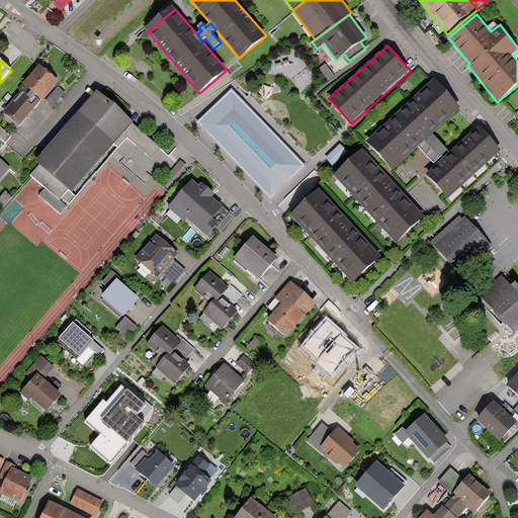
[(326,64),(320,68),(329,80),(334,76),(326,64)]
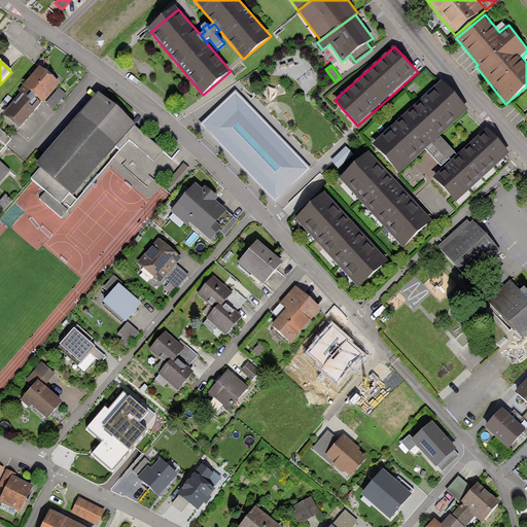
[(60,83),(40,66),(24,85),(42,102),(43,102),(60,83)]
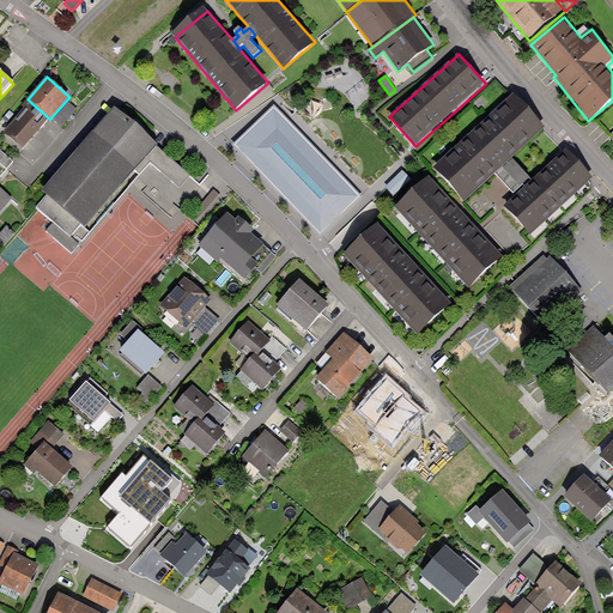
[(513,92),(431,168),(465,205),(496,175),(513,193),(529,178),(511,158),(545,127),(513,92)]
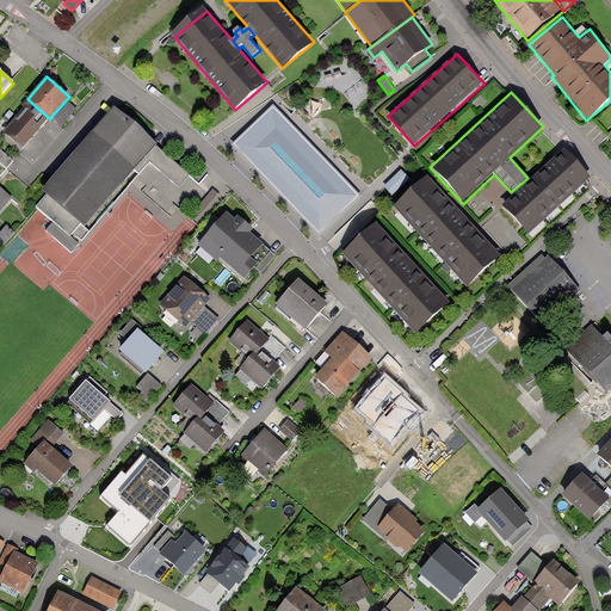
[(49,118),(28,99),(23,105),(25,107),(4,133),(23,148),(49,118)]
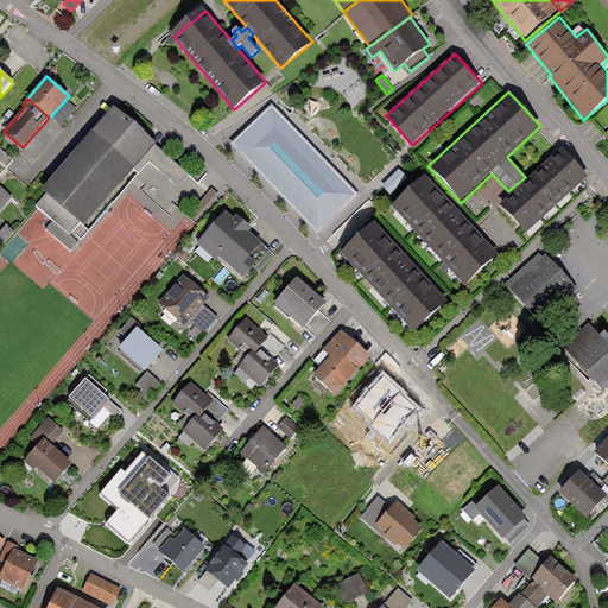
[(68,101),(54,119),(61,126),(76,108),(68,101)]
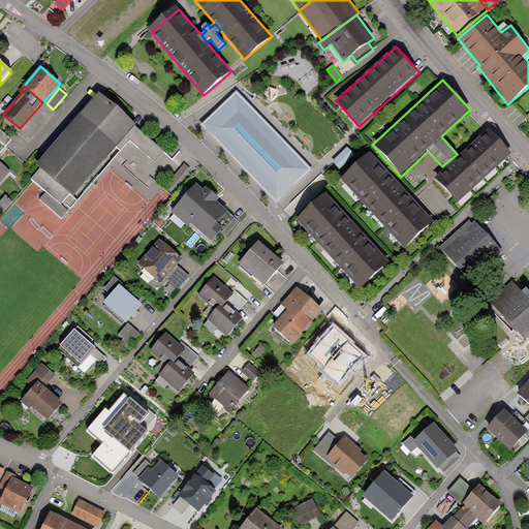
[(201,126),(277,201),(311,168),(302,159),(236,92),(201,126)]
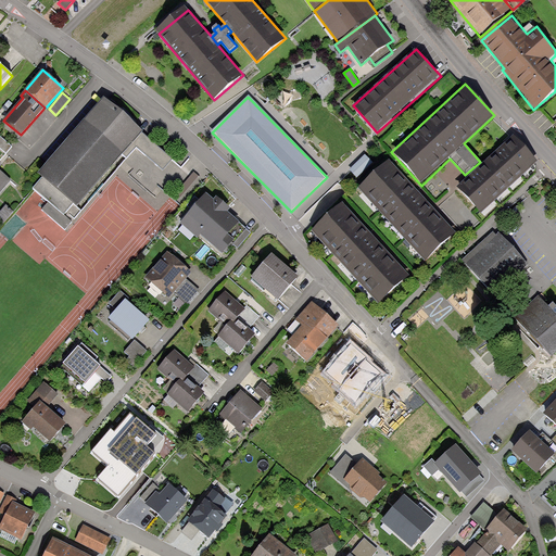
[(83,211),(78,207),(123,156),(126,160),(137,147),(164,171),(173,161),(104,101),(38,176),(42,179),(35,188),(50,201),(42,210),(65,230),(83,211)]
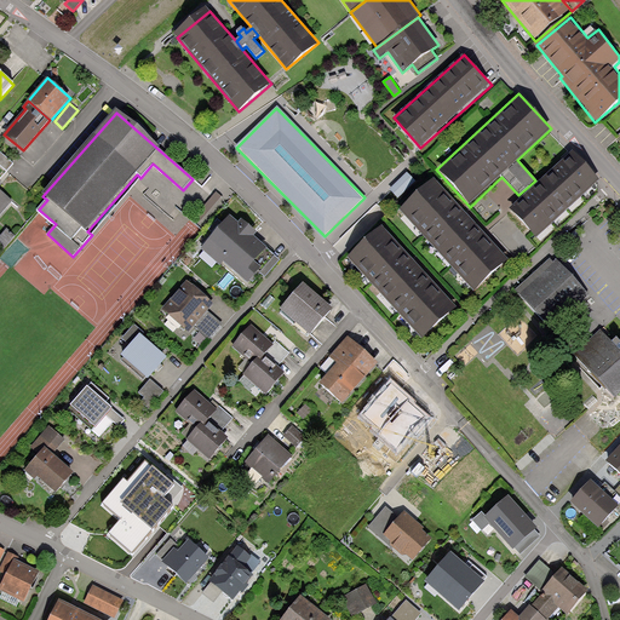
[(574,150),(511,208),(538,237),(601,179),(574,150)]
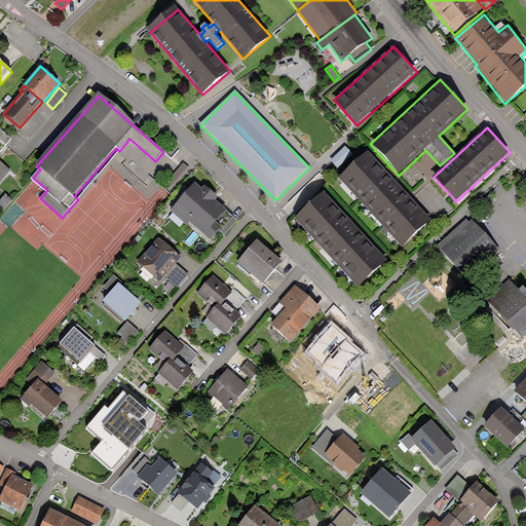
[(0,128),(0,140),(6,146),(11,139),(0,128)]
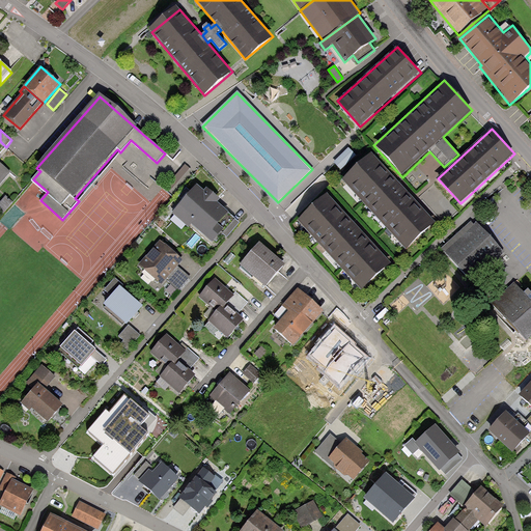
[(350,148),(335,162),(341,169),(356,156),(350,148)]
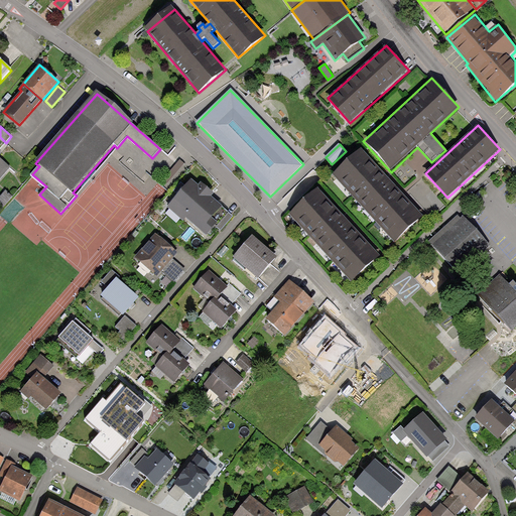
[(360,148),(333,173),(395,241),(422,216),(389,178),(360,148)]
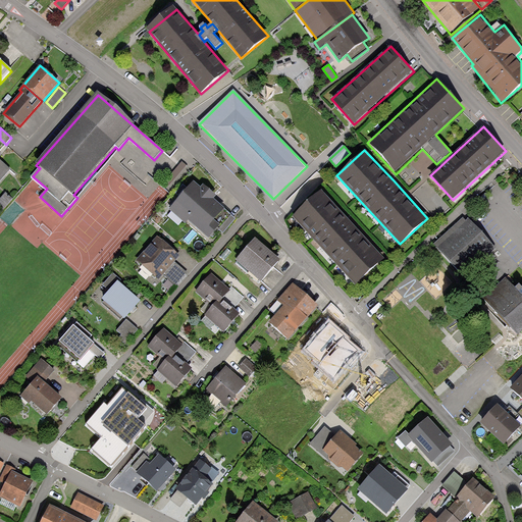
[(0,180),(10,169),(0,160),(0,180)]
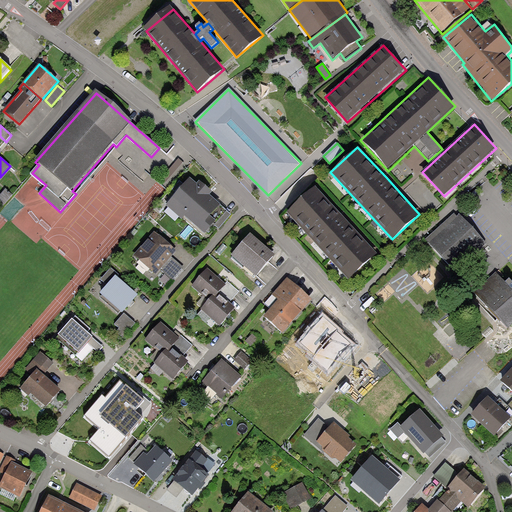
[(199,180),(196,183),(191,178),(167,205),(182,218),(184,216),(205,233),(207,231),(209,232),(215,226),(218,229),(232,214),(210,195),(213,192),(199,180)]
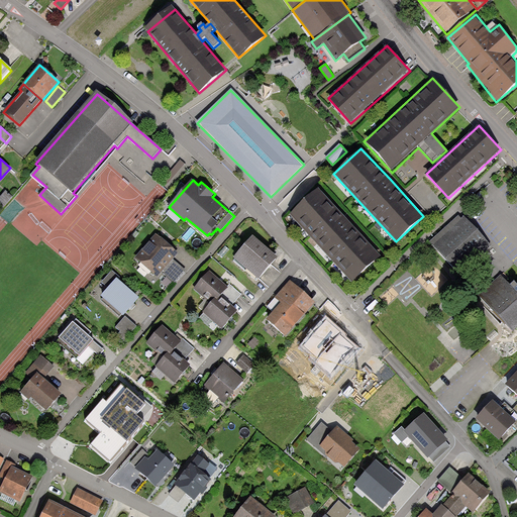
[(318,189),(290,214),(351,283),(381,256),(347,220),(318,189)]
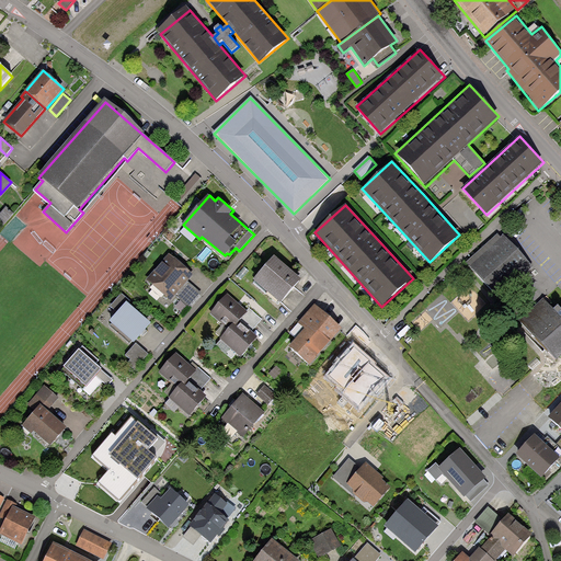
[(502,231),(467,263),(496,296),(531,264),(502,231)]
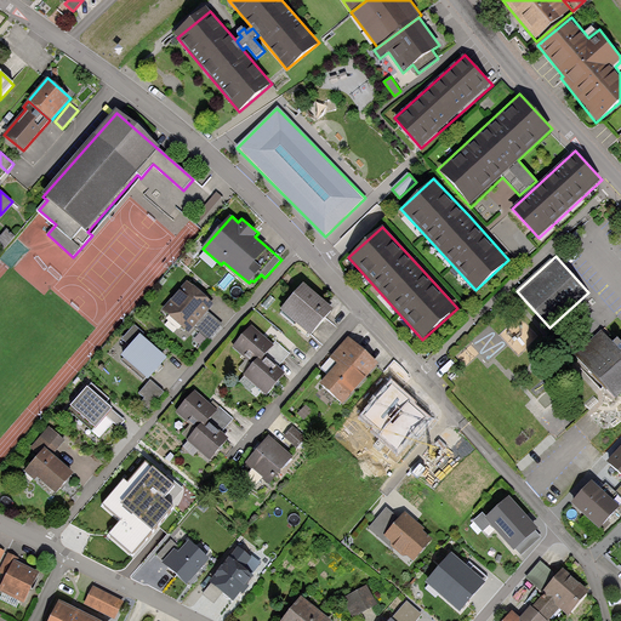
[(215,305),(187,280),(161,309),(189,335),(194,328),(209,312),(215,305)]
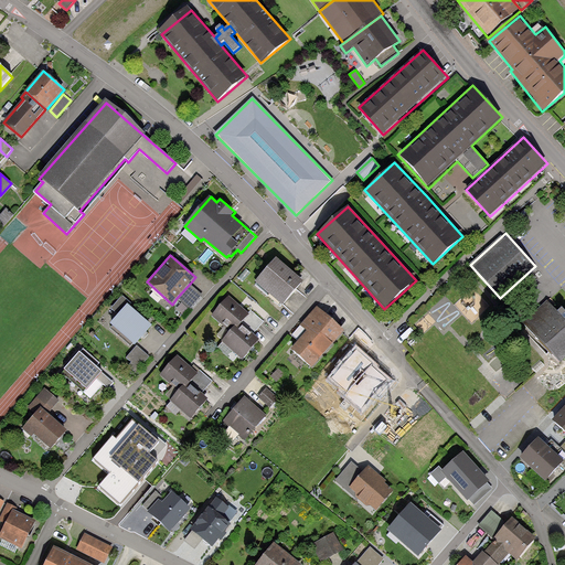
[(304,281),(276,257),(255,283),(283,306),(304,281)]
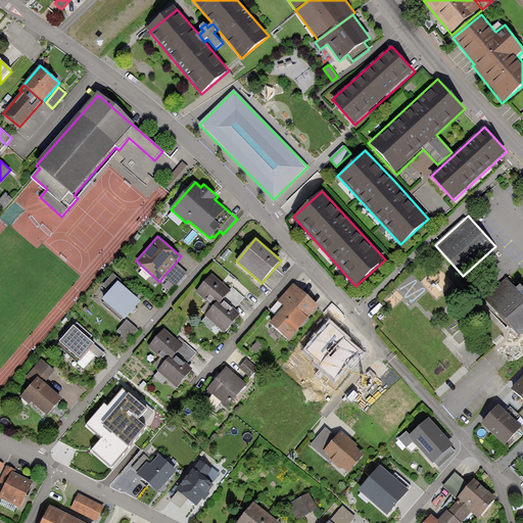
[(188,273),(176,263),(163,276),(177,287),(188,273)]
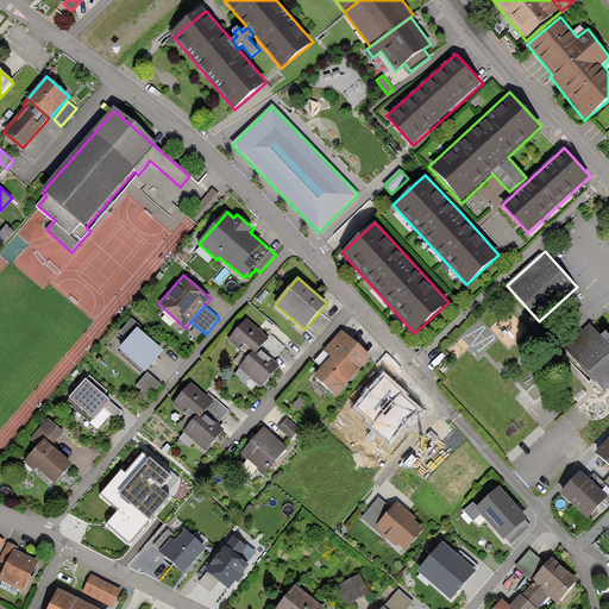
[(120,332),(127,339),(119,349),(120,355),(140,372),(143,370),(145,372),(157,359),(164,351),(139,330),(140,327),(132,319),(120,332)]
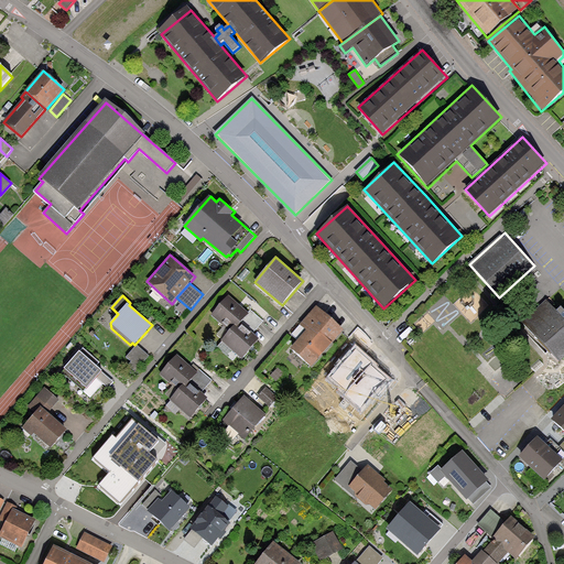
[(248,313),(227,295),(210,315),(224,326),(217,335),(223,339),(221,340),(242,359),(252,347),(260,339),(252,333),(263,321),(251,310),(248,313)]
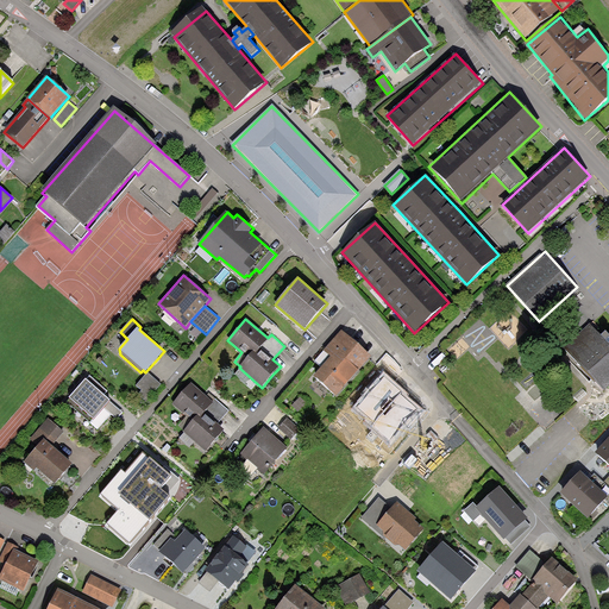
[(608,383),(608,344),(608,345),(591,325),(566,347),(603,388),(608,383)]
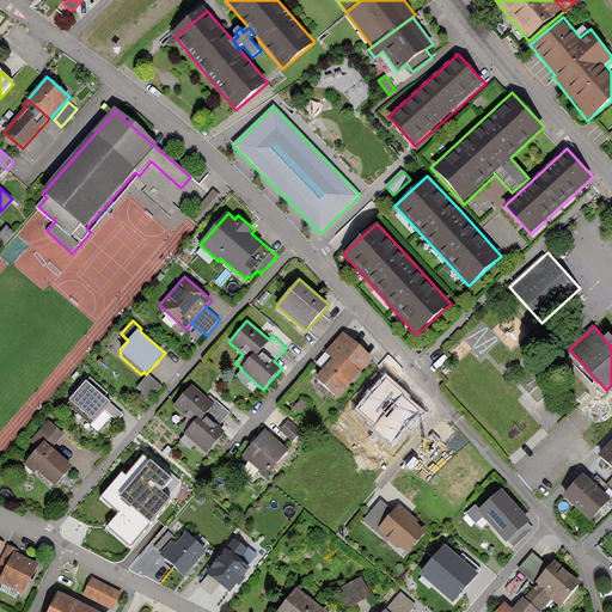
[(374,359),(344,332),(325,353),(332,359),(314,378),(337,399),(361,373),(374,359)]
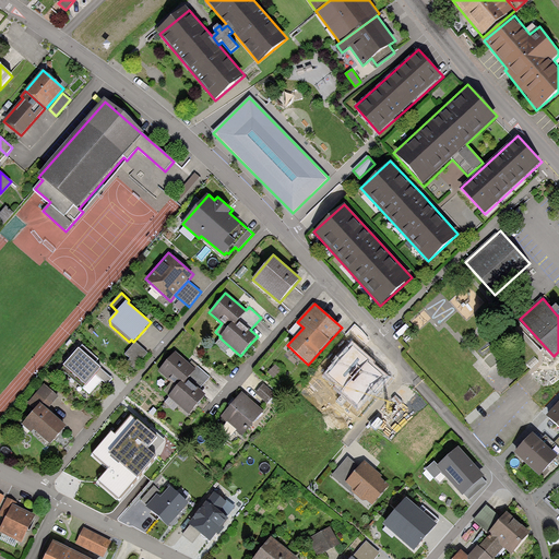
[(149,353),(135,342),(126,354),(131,358),(128,361),(134,368),(149,353)]
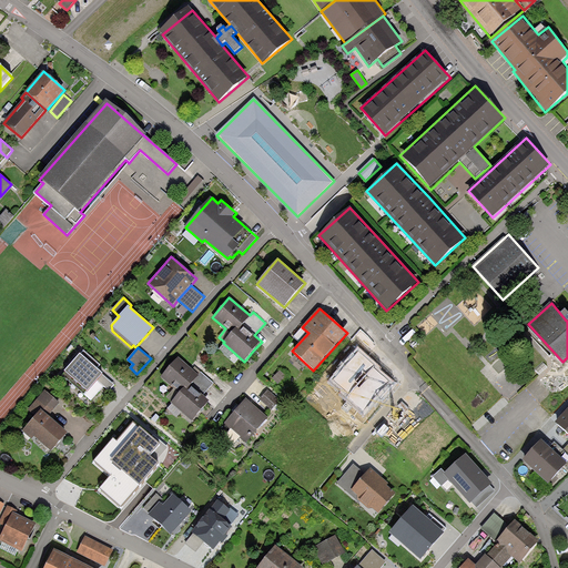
[(100,365),(84,351),(62,375),(84,396),(98,382),(109,392),(115,384),(98,368),(100,365)]
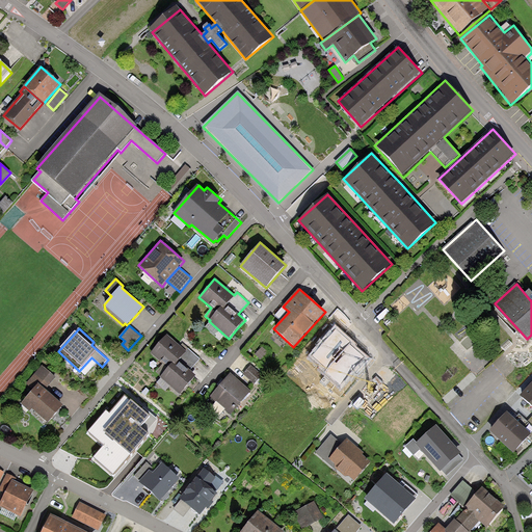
[(349,343),(336,331),(312,360),(327,372),(325,375),(341,389),(365,361),(354,351),(349,347),(351,345),(349,343)]
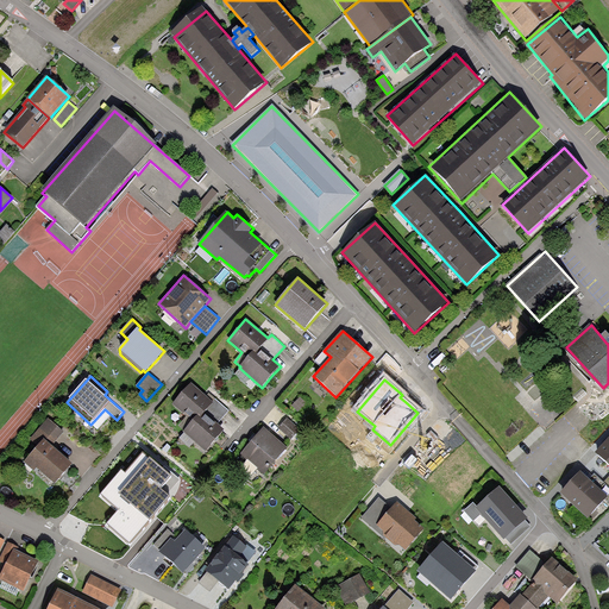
[(207,397),(192,383),(173,405),(192,422),(182,433),(205,452),(217,439),(226,428),(220,422),(230,412),(211,394),(207,397)]
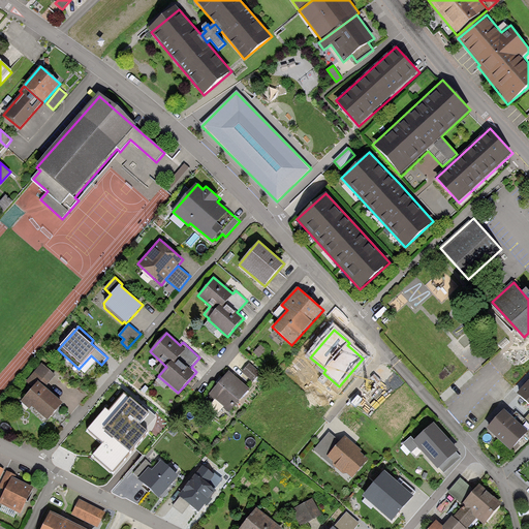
[(260,346),(254,352),(260,359),(267,352),(260,346)]
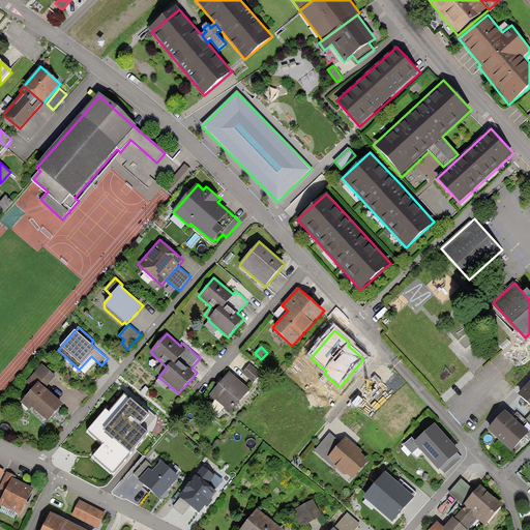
[(249,363),(241,373),(254,382),(261,373),(249,363)]
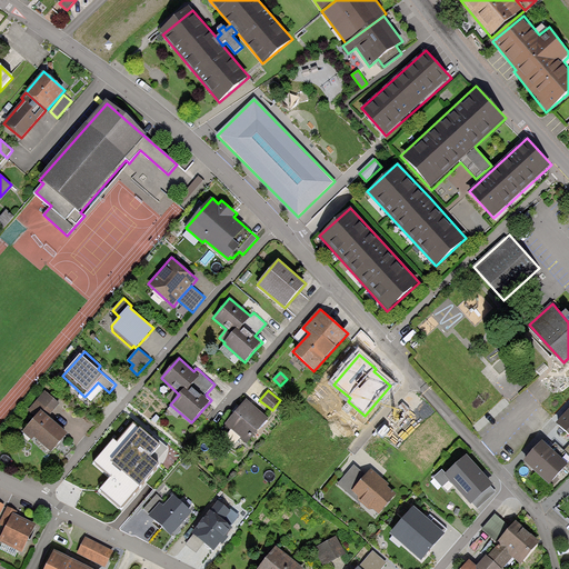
[(33,438),(51,453),(62,439),(68,433),(49,417),(61,403),(46,391),(29,410),(37,417),(22,432),(31,440),(33,438)]
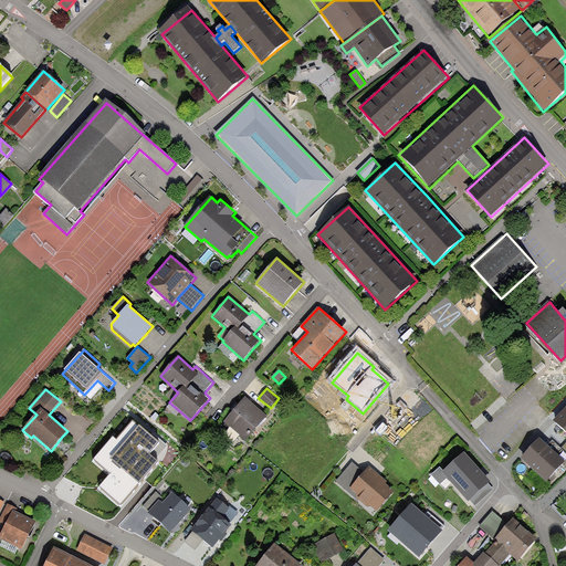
[(234,408),(223,421),(245,441),(268,416),(245,397),(234,408)]
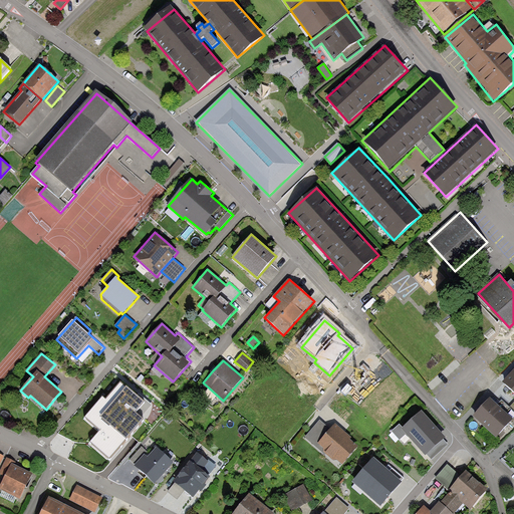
[(513,368),(503,380),(513,391),(513,368)]
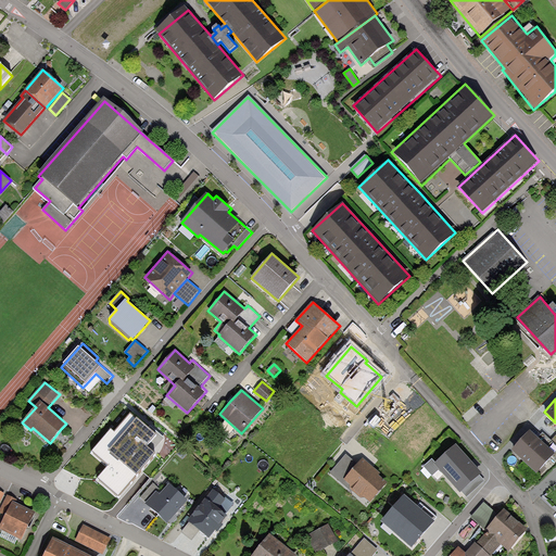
[(95,456),(111,469),(100,482),(119,500),(155,458),(152,456),(164,443),(152,433),(151,436),(133,420),(116,439),(112,436),(95,456)]
